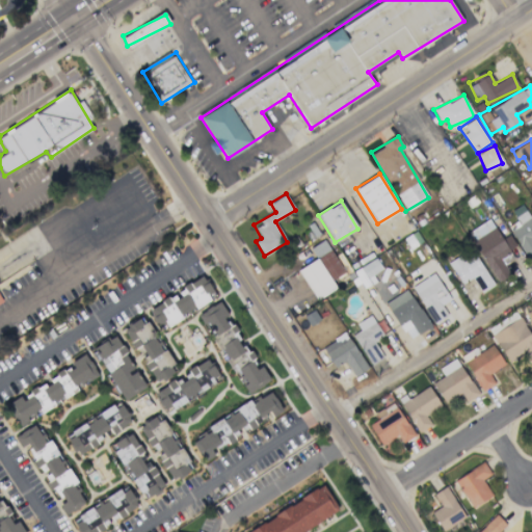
[(531,216),(528,209),(513,216),(516,221),(508,225),(527,261),(531,258),(531,216)]
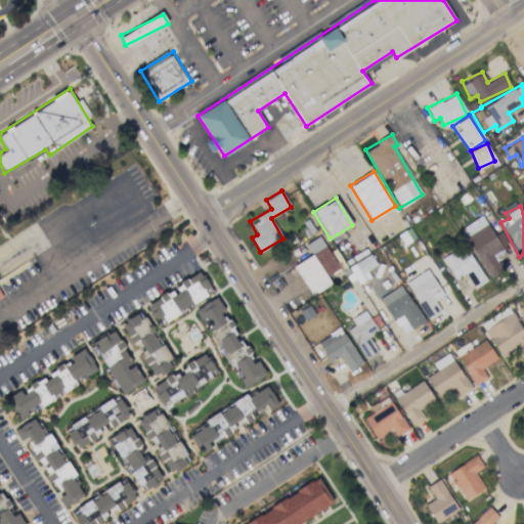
[(496,260),(506,255),(483,215),(461,228),(488,278),(503,270),(496,260)]
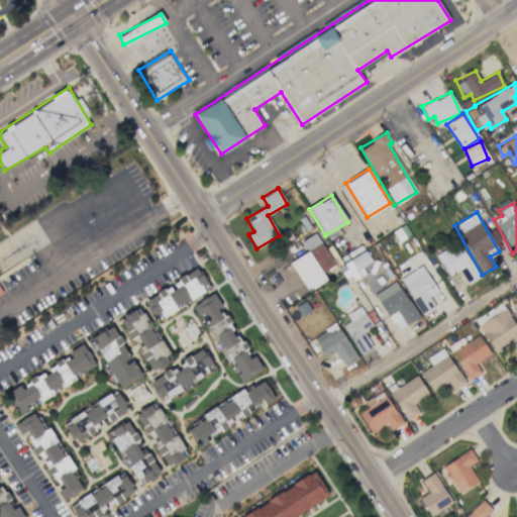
[(334,264),(314,232),(302,240),(322,272),(334,264)]
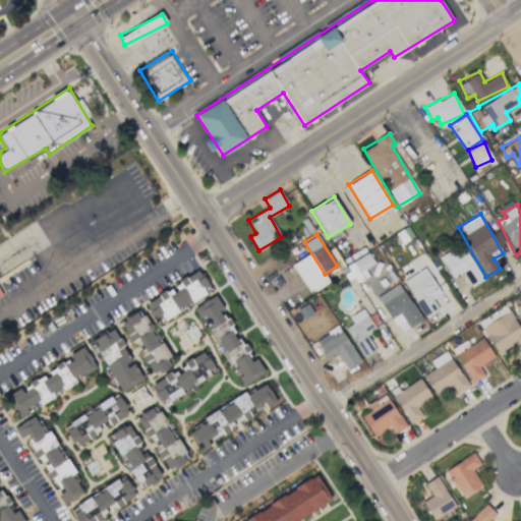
[(453,255),(449,250),(439,256),(452,278),(462,272),(471,287),(483,279),(463,248),(453,255)]
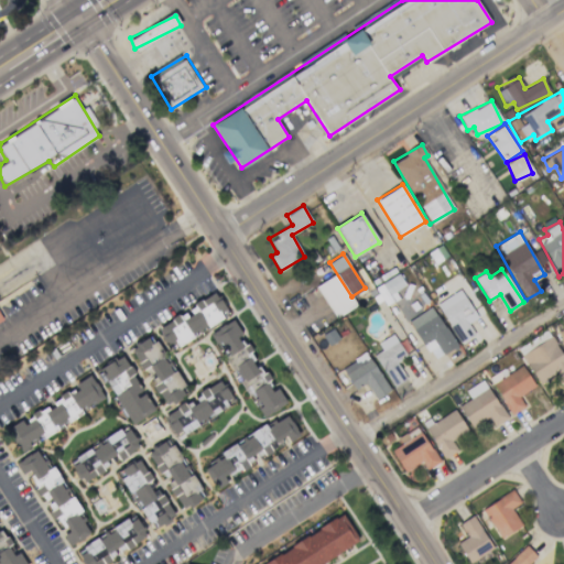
[(356,305),(336,274),(315,286),(335,318),(356,305)]
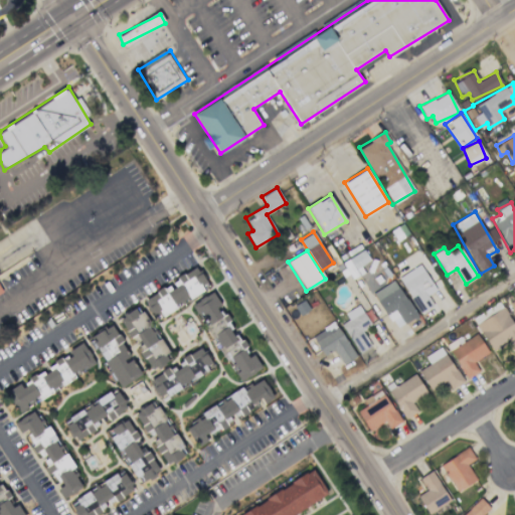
[(340,262),(347,279),(363,272),(360,265),(369,262),(364,250),(340,262)]
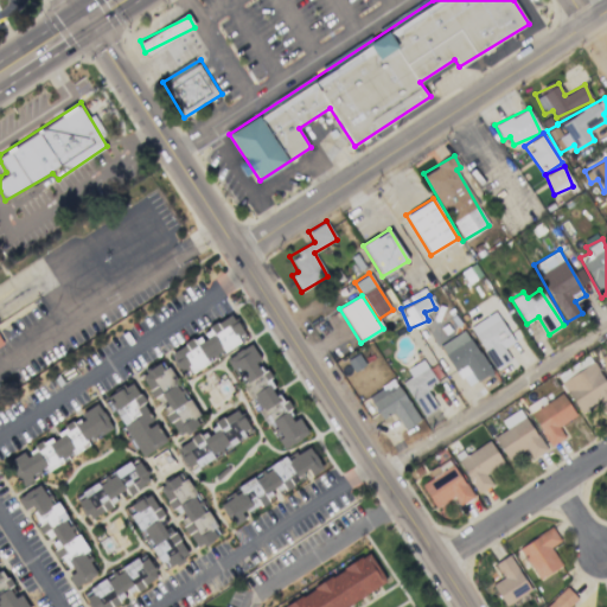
[(468,327),(496,369),(510,359),(503,347),(513,342),(494,311),(468,327)]
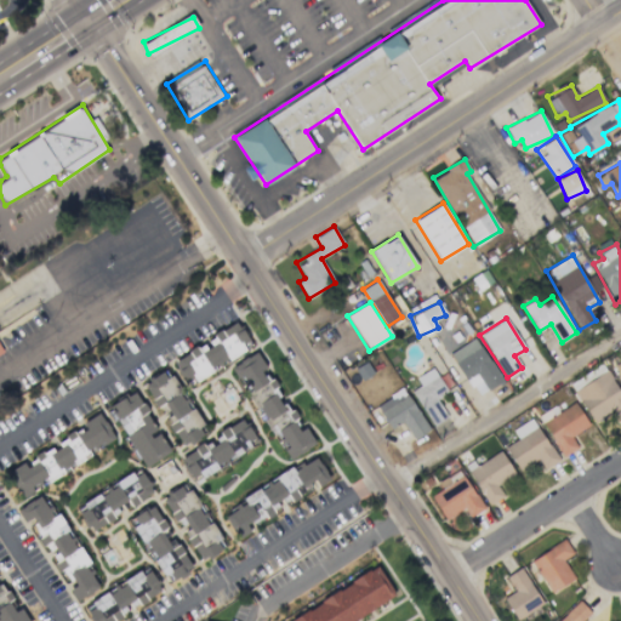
[(252,348),(237,322),(204,341),(205,342),(172,360),(187,385),(252,348)]
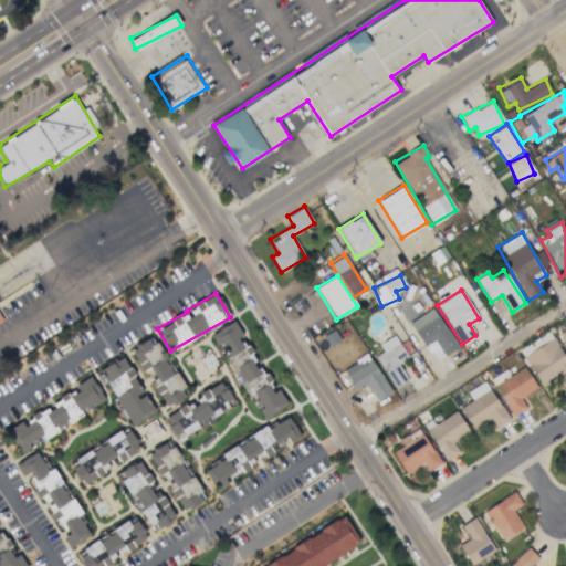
[(458,347),(433,307),(409,322),(435,362),(458,347)]
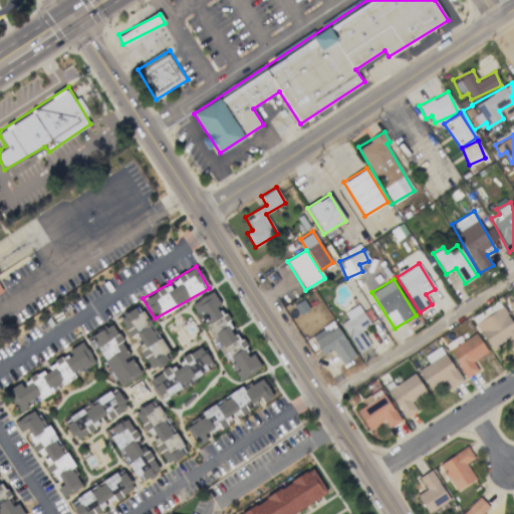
[(238,380),(261,367),(253,352),(248,355),(220,305),(212,291),(191,303),(211,338),(214,336),(238,380)]
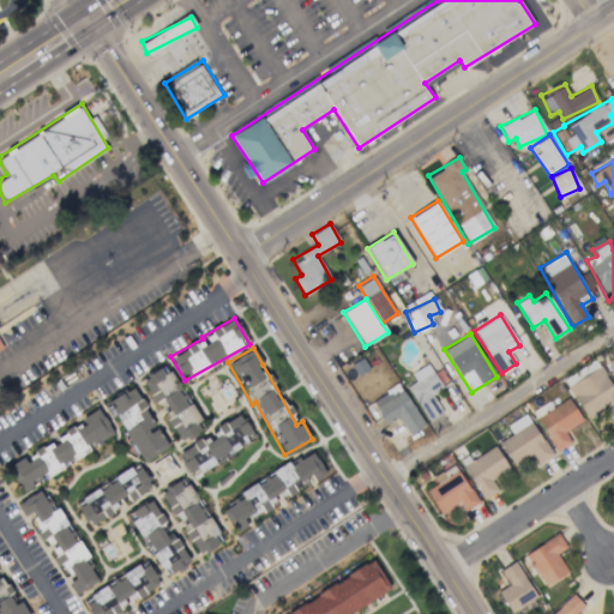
[(585,417),(607,405),(612,414),(613,413),(613,389),(596,359),(573,372),(578,379),(567,386),(585,417)]
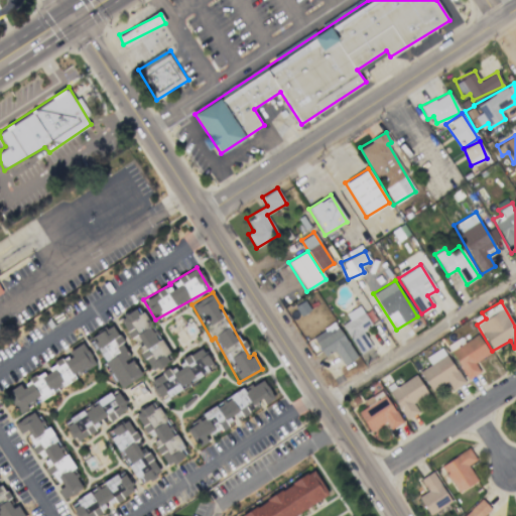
[(168,352),(138,305),(118,319),(152,372),(166,363),(162,356),(168,352)]
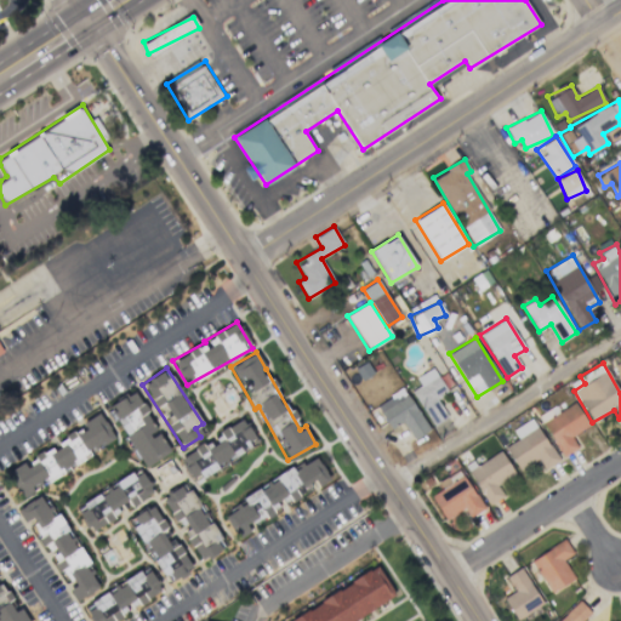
[(433,426),(448,417),(436,399),(448,392),(432,368),(415,377),(420,385),(411,391),(433,426)]
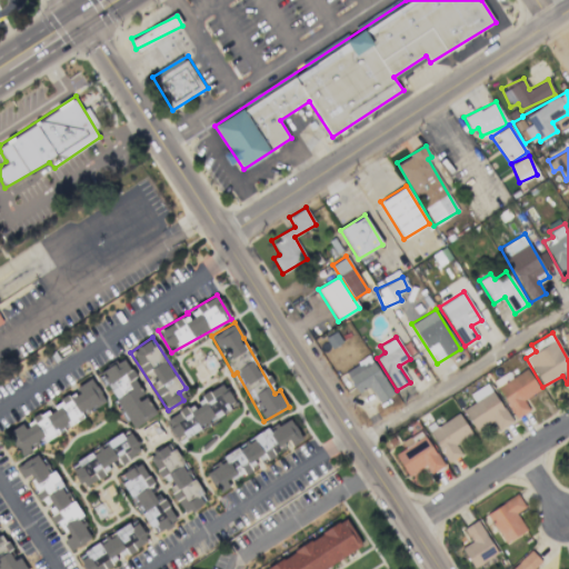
[(379,403),(392,395),(368,356),(343,371),(357,391),(367,385),(379,403)]
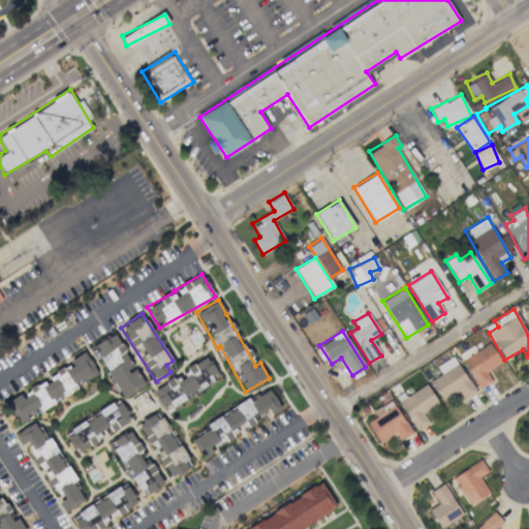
[(90,347),(121,399),(145,384),(114,333),(90,347)]
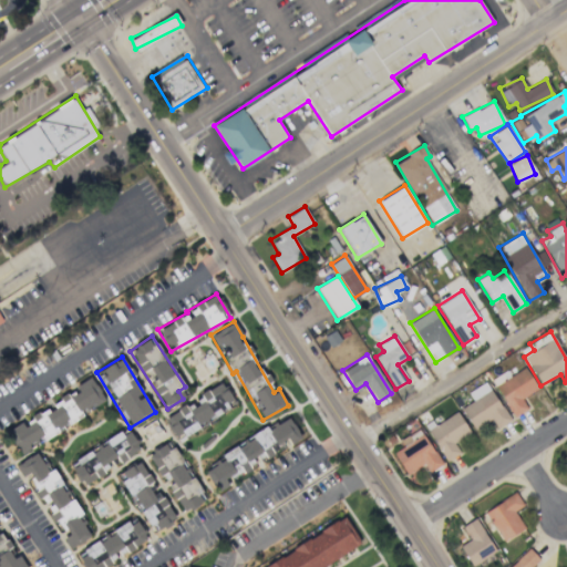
[(537,389),(525,367),(494,385),(513,416),(527,409),(522,398),(537,389)]
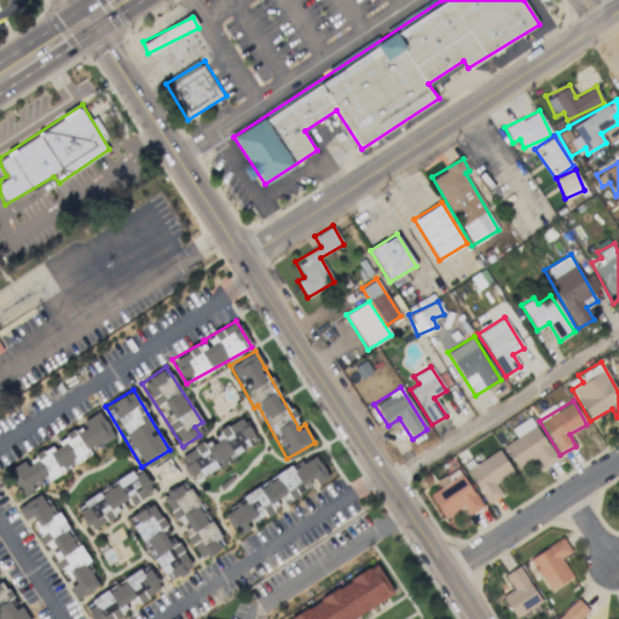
[(116,441),(99,411),(82,421),(86,427),(23,461),(7,469),(19,492),(116,441)]
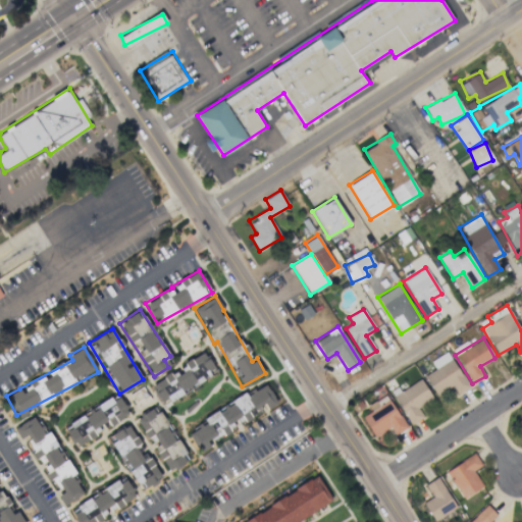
[(217,374),(204,351),(180,364),(181,367),(151,384),(163,405),(217,374)]
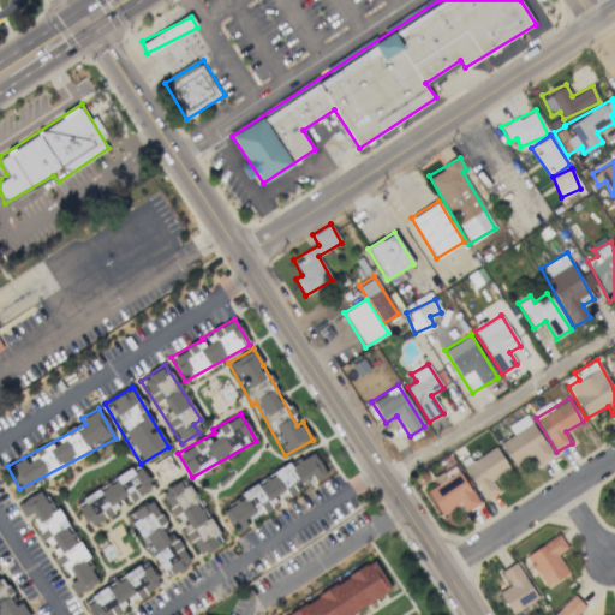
[(507,424),(513,435),(500,442),(512,465),(531,455),(536,465),(551,458),(529,413),(507,424)]
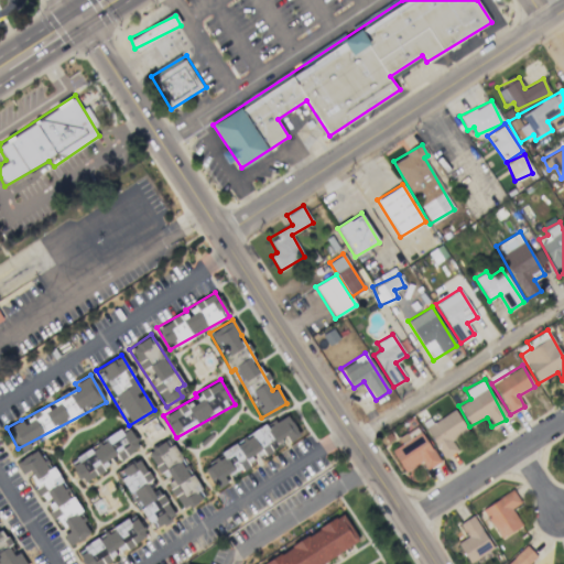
[(443,458),(457,451),(451,440),(467,430),(455,409),(424,427),(443,458)]
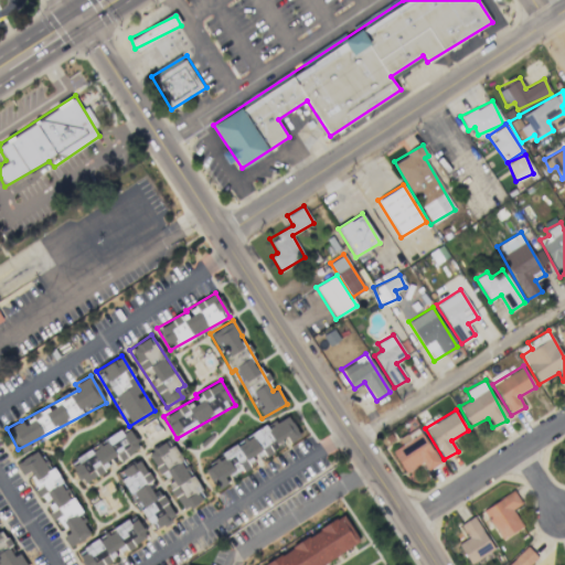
[(201,466),(216,490),(228,483),(226,480),(255,461),(285,443),(286,445),(300,436),(286,413),(201,466)]
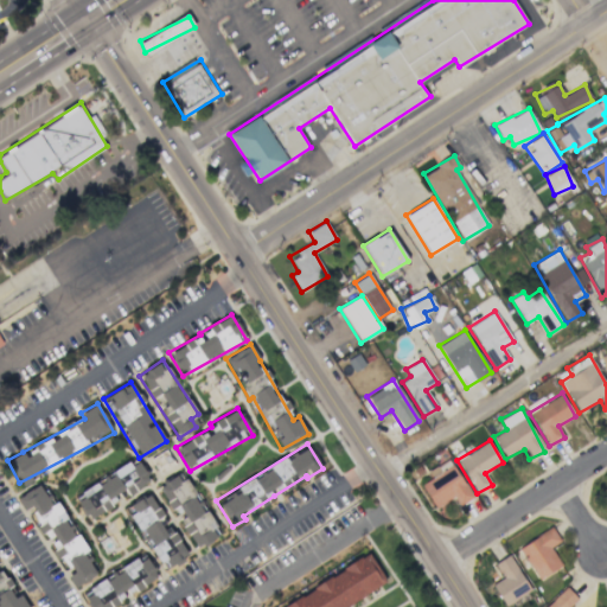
[(432,478),(421,484),(434,508),(453,497),(459,505),(472,497),(449,458),(428,471),(432,478)]
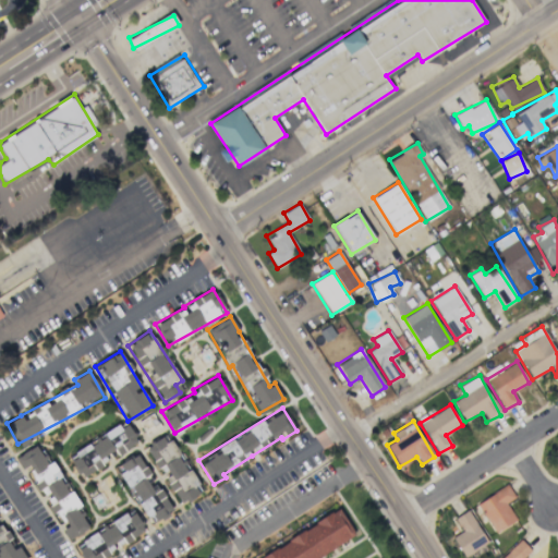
[(138,443),(128,423),(68,453),(79,475),(118,456),(117,455),(138,443)]
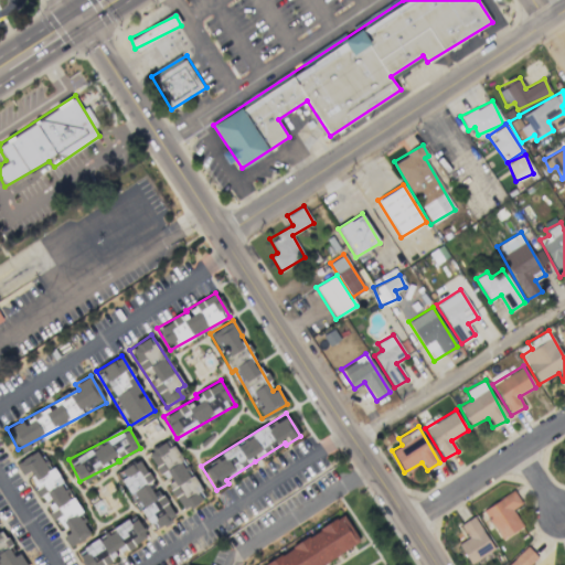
[(148,450),(180,511),(203,499),(172,438),(148,450)]
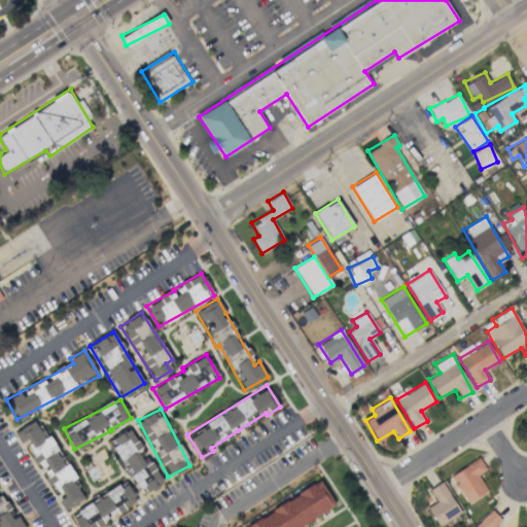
[(41,417),(14,431),(20,443),(26,441),(40,468),(43,467),(60,498),(59,499),(64,510),(83,499),(41,417)]
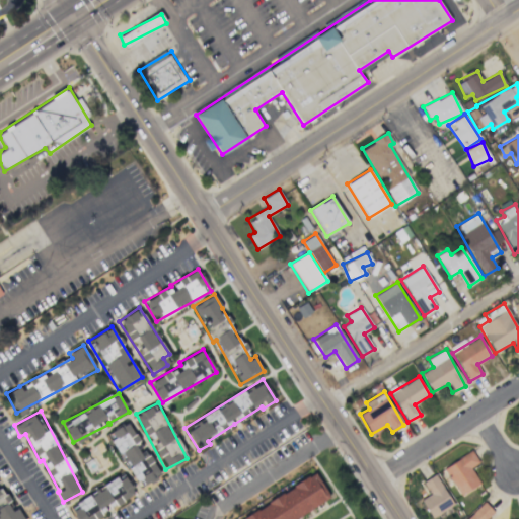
[(160,474),(149,454),(143,458),(134,443),(138,441),(128,422),(108,433),(138,487),(160,474)]
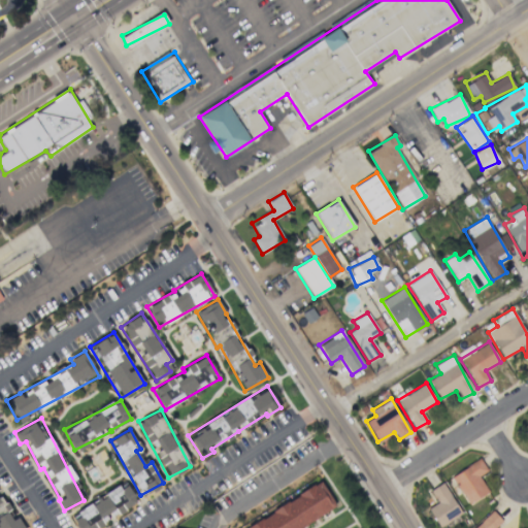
[(487,470),(480,458),(451,476),(468,504),(489,491),(477,475),(487,470)]
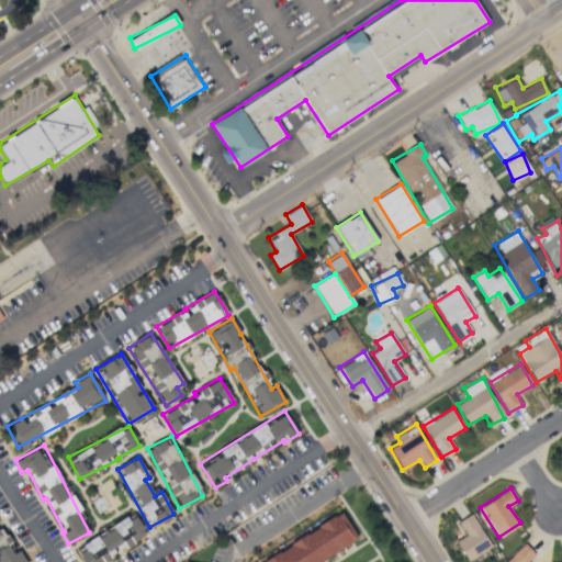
[(75,546),(83,561),(103,561),(115,557),(113,552),(146,535),(135,514),(75,546)]
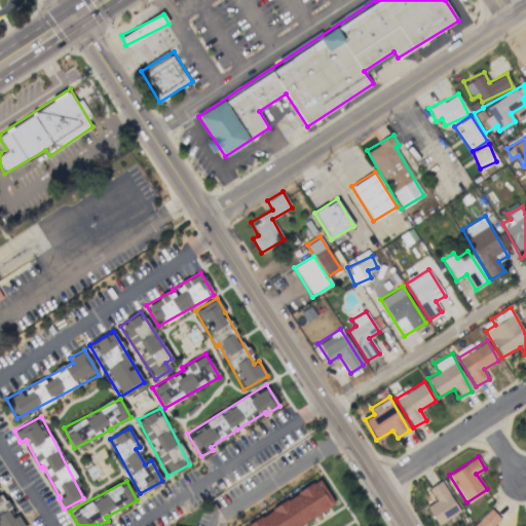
[(428,488),(436,500),(426,505),(436,525),(458,513),(442,481),(428,488)]
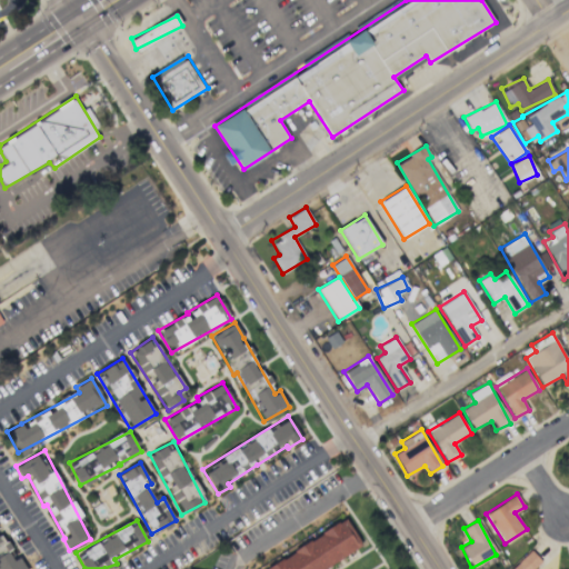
[(326,568),(362,549),(348,521),(260,568),(326,568)]
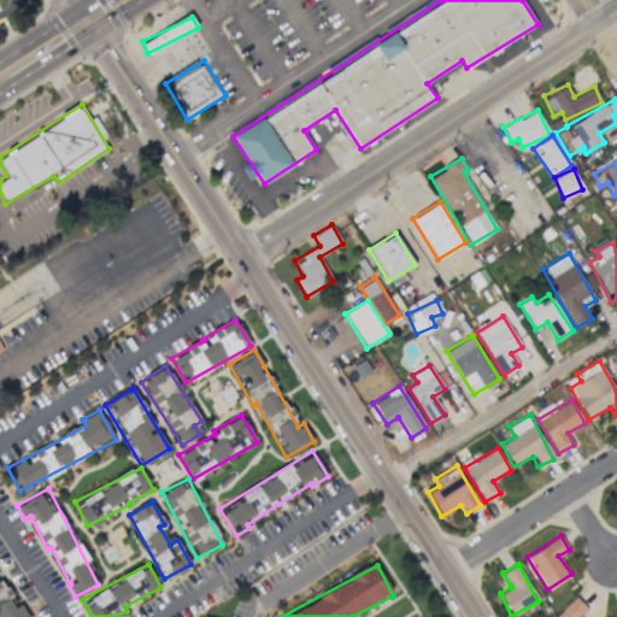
[(0,616),(28,616),(21,604),(17,605),(0,577),(0,616)]
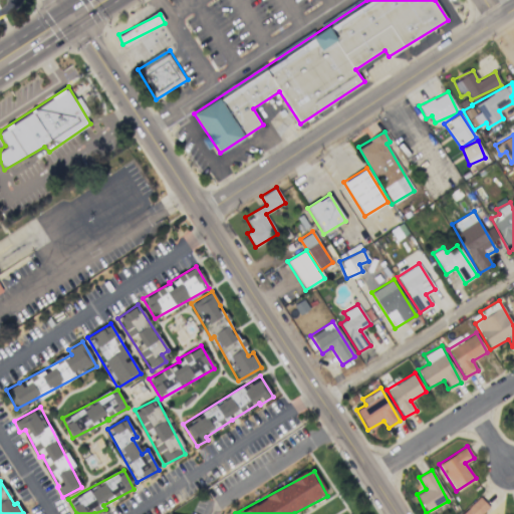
[(481,513),(489,507),(480,497),(461,513),(481,513)]
